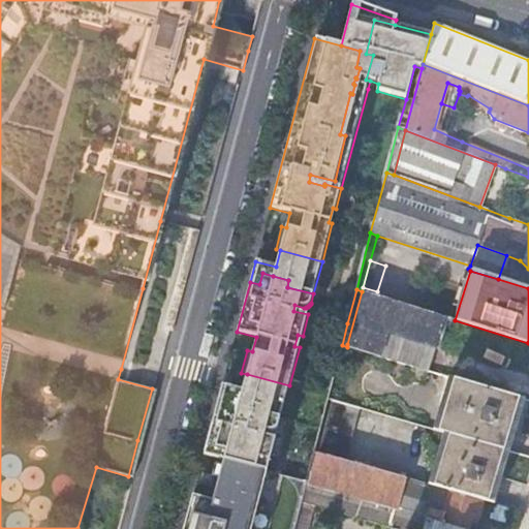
[(445,317),(364,291),(347,344),(347,347),(378,355),(385,331),(436,346),(445,317)]
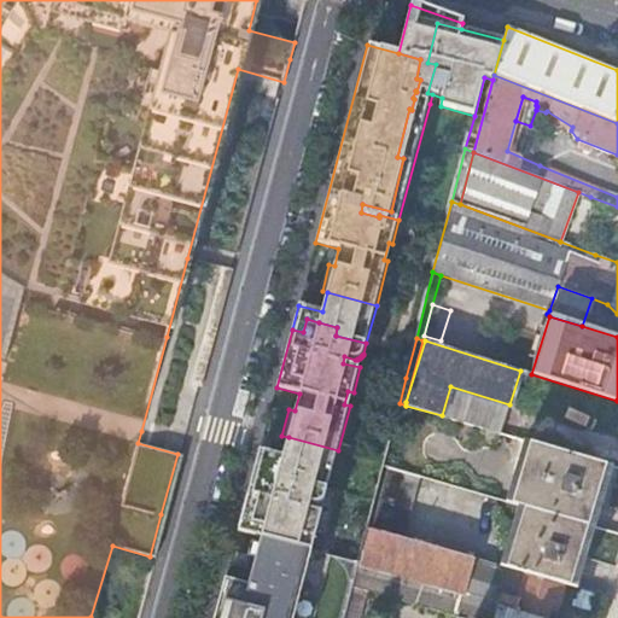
[(450,386),(442,415),(501,433),(509,404),(450,386)]
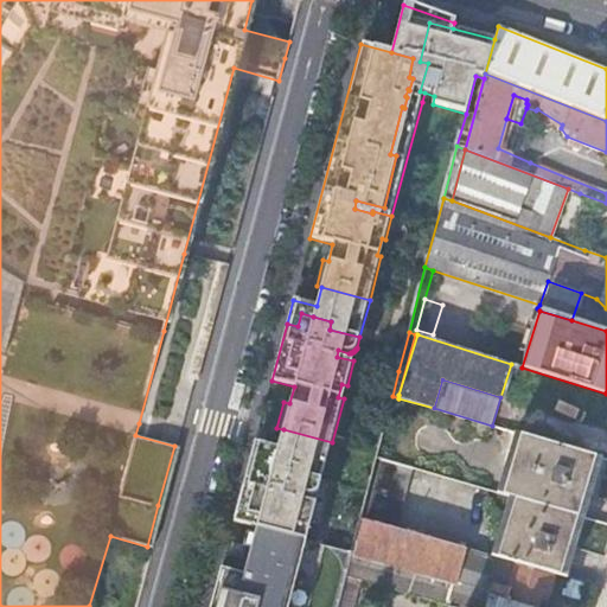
[(378,449),(376,457),(382,459),(398,398),(393,396),(378,449)]
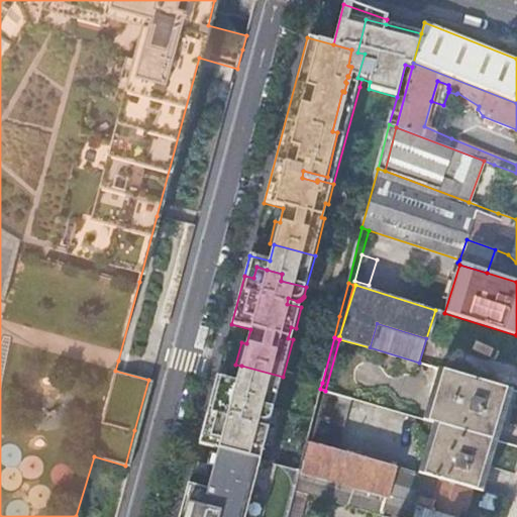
[(236,383),(217,378),(212,397),(221,400),(224,389),(249,396),(247,402),(274,409),(283,377),(241,366),(236,383)]
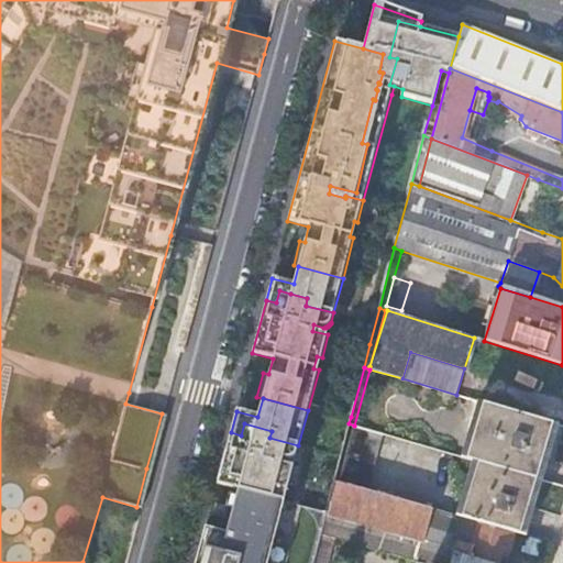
[(477,400),(461,457),(467,460),(484,403),(477,400)]
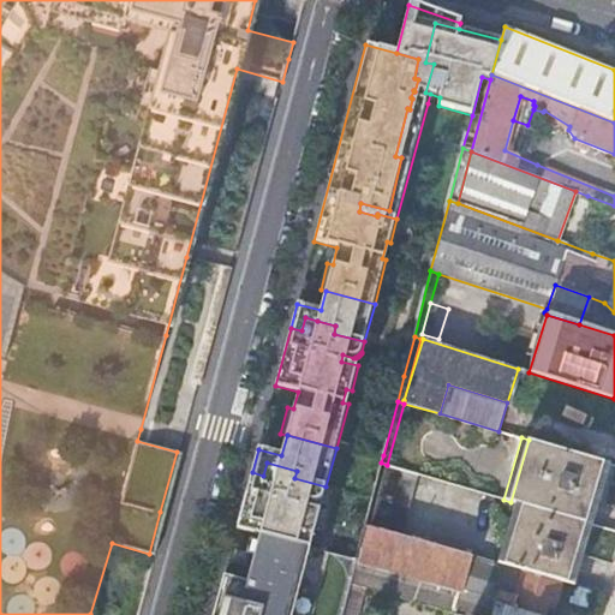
[(529,440),(511,502),(515,503),(521,506),(586,525),(596,493),(604,461),(529,440)]
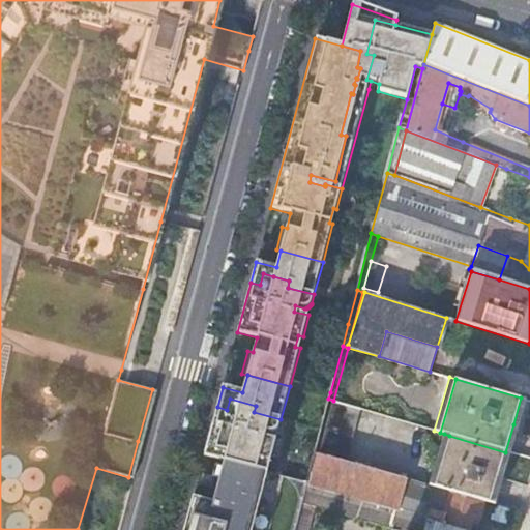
[(513,424),(505,452),(509,454),(526,400),(521,398),(513,424)]
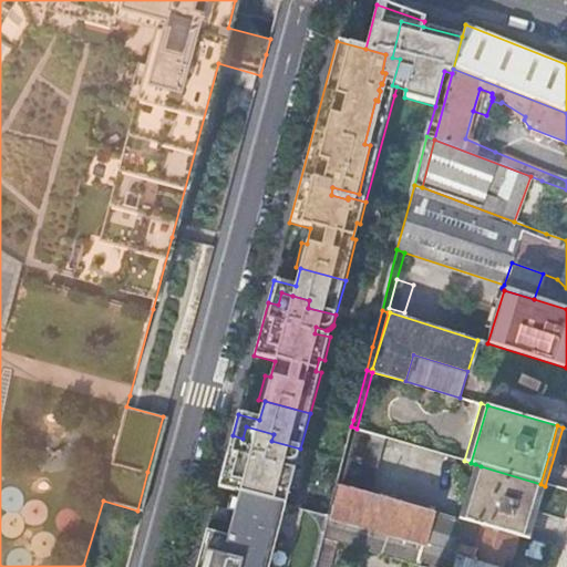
[(243,439),(233,435),(228,453),(218,488),(239,494),(279,504),(280,498),(287,501),(300,449),(271,441),(274,434),(246,426),(243,439)]
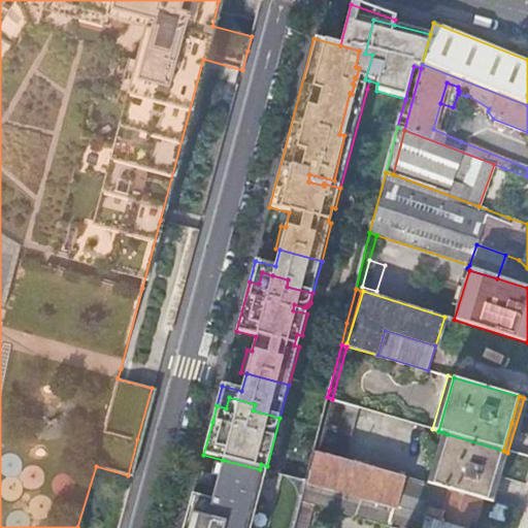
[(327,397),(314,448),(312,452),(317,453),(332,399),(327,397)]
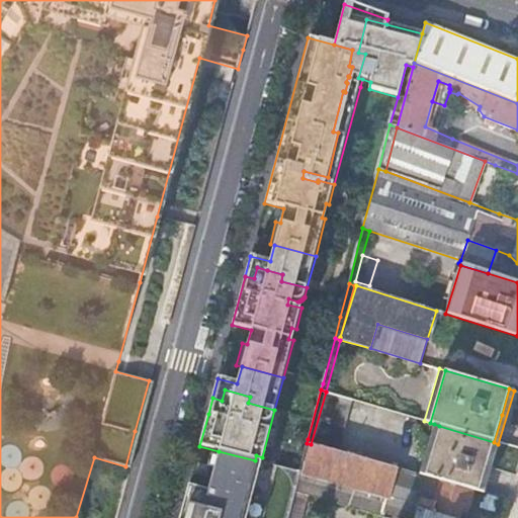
[(326,392),(311,444),(336,451),(351,400),(326,392)]
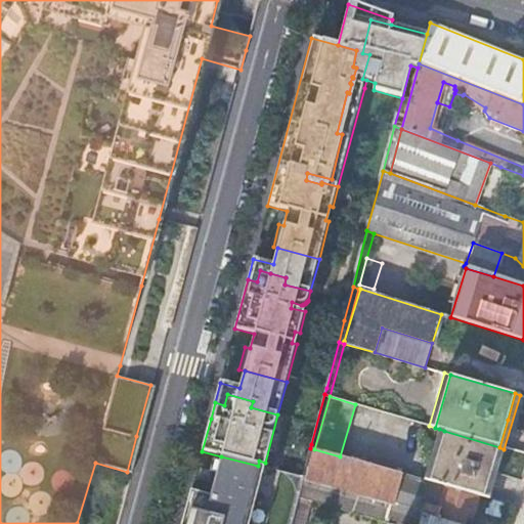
[(439,429),(424,480),(429,482),(444,431),(439,429)]
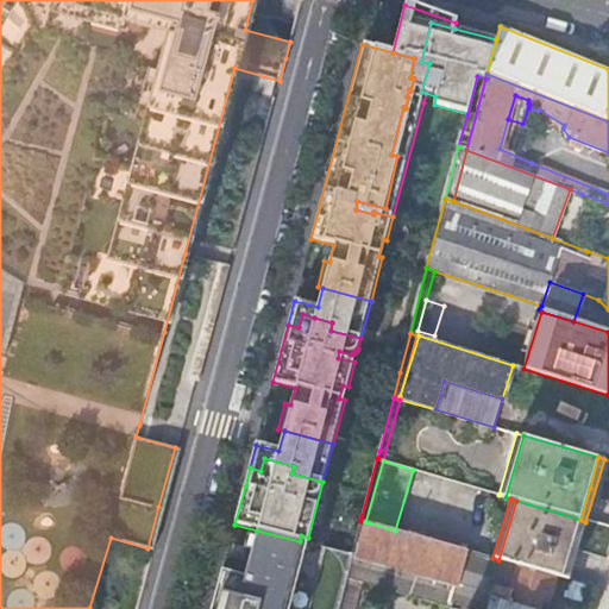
[(516,501),(498,560),(522,566),(553,576),(564,578),(572,548),(581,520),(516,501)]
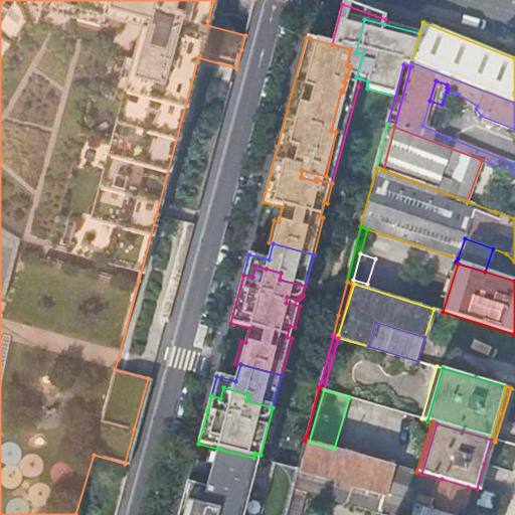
[(484,464),(477,489),(481,491),(495,442),(491,440),(484,464)]
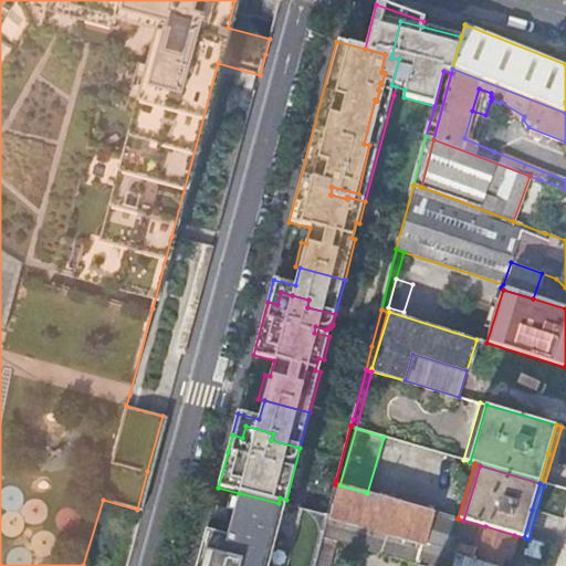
[(367,493),(339,485),(331,517),(427,544),(436,513),(367,493)]
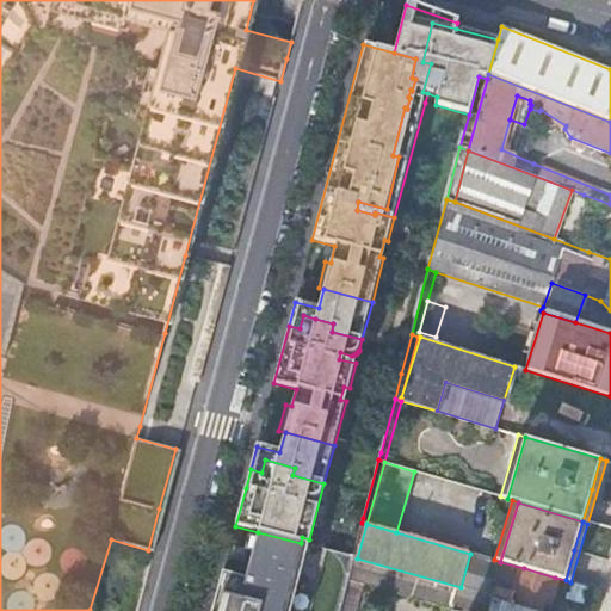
[(301,543),(258,532),(246,580),(223,573),(213,610),(289,610),(307,545),(301,543)]
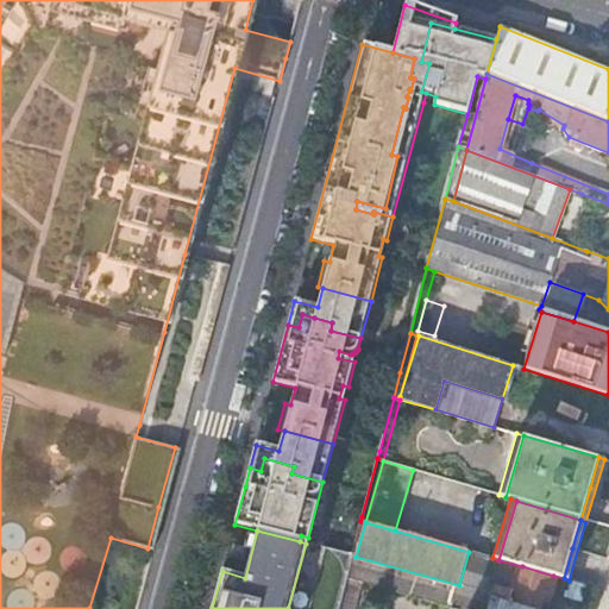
[(356,557),(350,579),(451,608),(452,608),(509,608),(513,600),(506,597),(508,592),(514,594),(522,566),(498,560),(493,558),(469,552),(459,585),(356,557)]
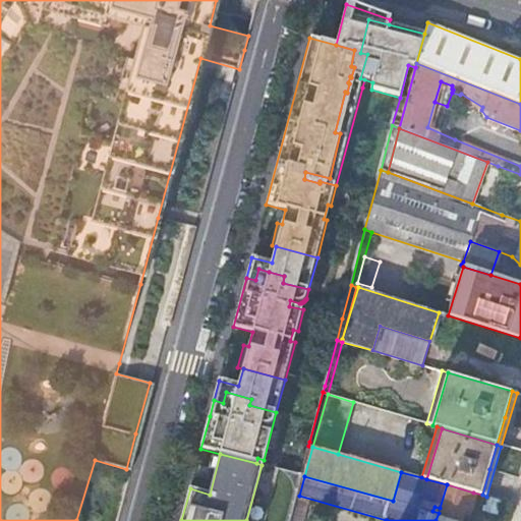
[(473,493),(447,484),(440,508),(435,507),(432,511),(439,513),(436,520),(459,520),(461,516),(463,509),(468,510),(468,509),(473,507),(476,500),(472,495),(473,493)]
